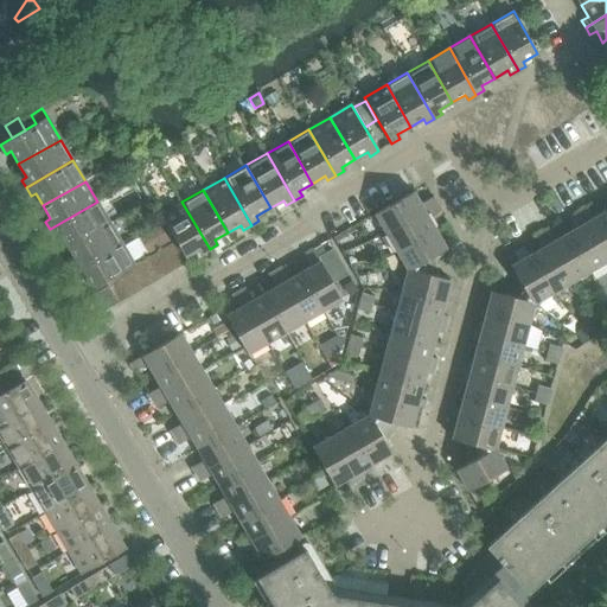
[(385,232),(436,204),(433,197),(420,204),(413,192),(375,213),(385,232)]
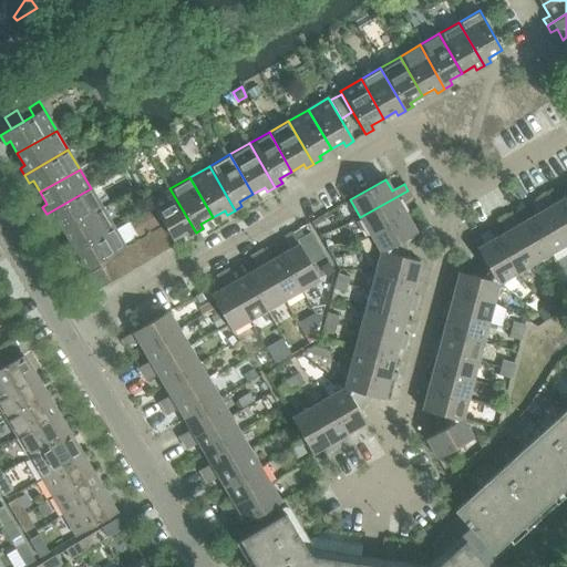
[(63,230),(103,208),(91,188),(47,214),(51,222),(55,219),(63,230)]
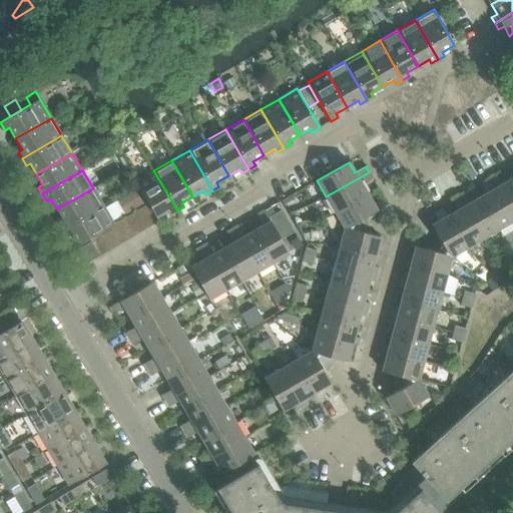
[(177,210),(153,170),(135,181),(147,203),(156,217),(156,216),(168,210),(170,214),(177,210)]
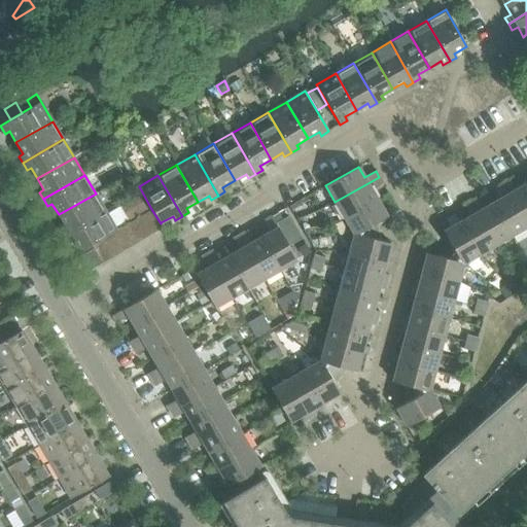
[(377,200),(372,189),(382,183),(379,177),(335,202),(344,218),(377,200)]
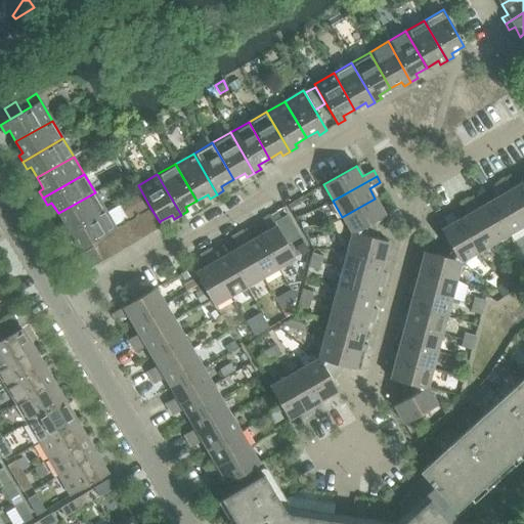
[(523,188),(521,183),(511,189),(505,179),(499,182),(523,225),(523,188)]
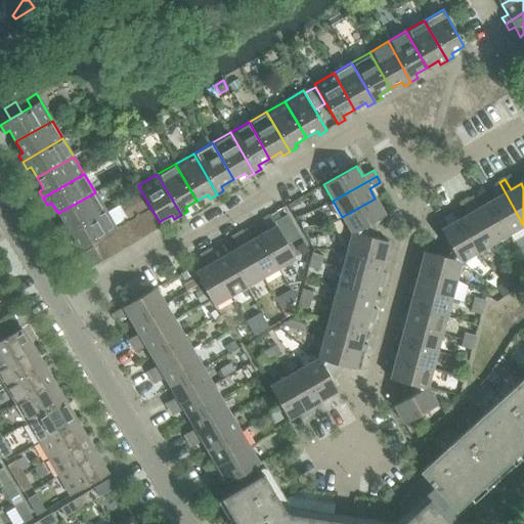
[(523,225),(499,182),(493,185),(499,197),(489,202),(509,234),(523,225)]
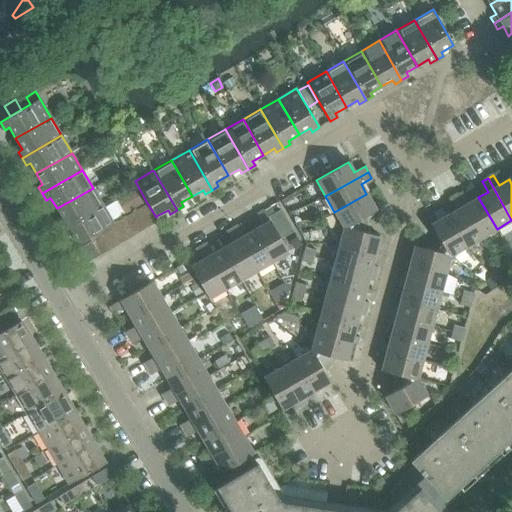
[(63,228),(103,205),(93,188),(57,208),(63,219),(59,222),(63,228)]
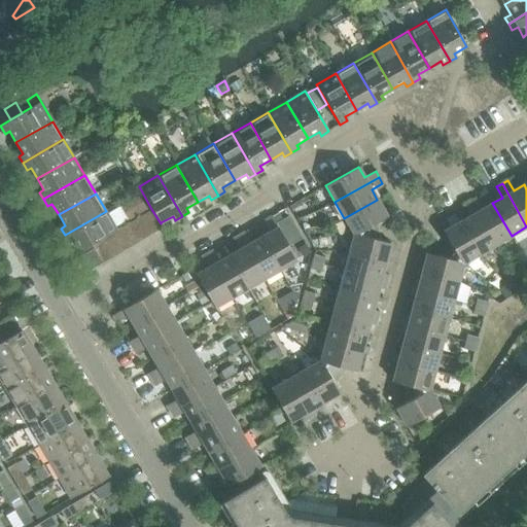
[(150,208),(142,194),(126,204),(134,217),(150,208)]
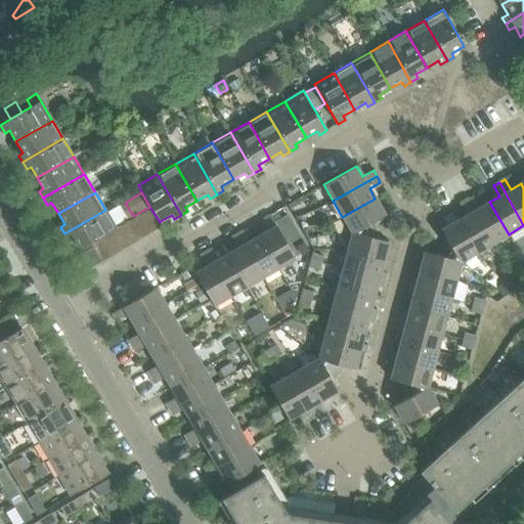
[(509,234),(489,202),(479,208),(473,198),(467,201),(492,244),(509,234)]
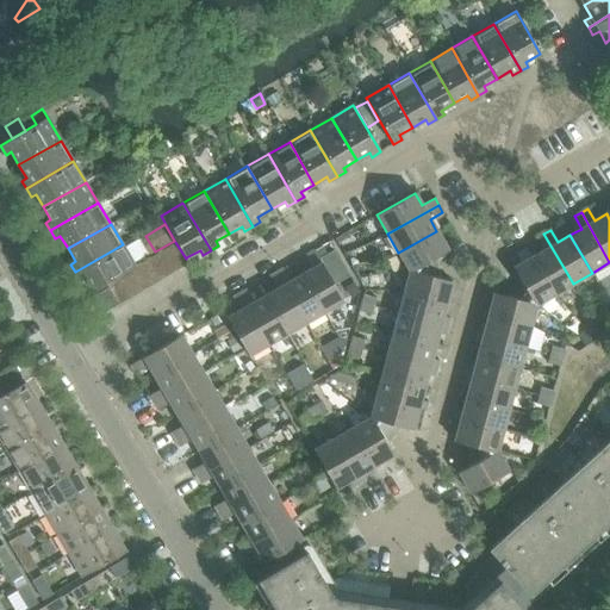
[(436,257),(448,250),(436,231),(398,253),(400,256),(409,272),(437,268),(436,257)]
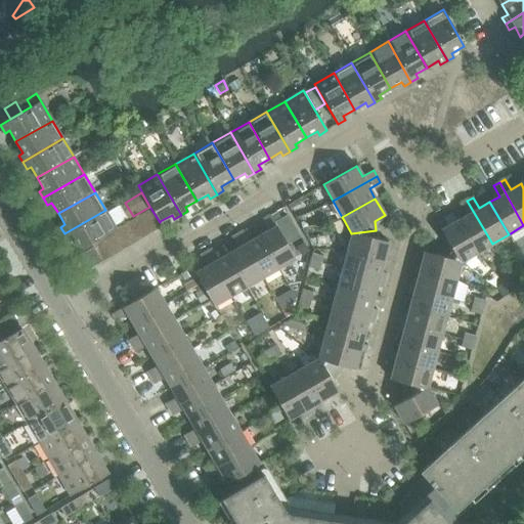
[(492,244),(467,201),(462,204),(468,215),(457,220),(476,253),(492,244)]
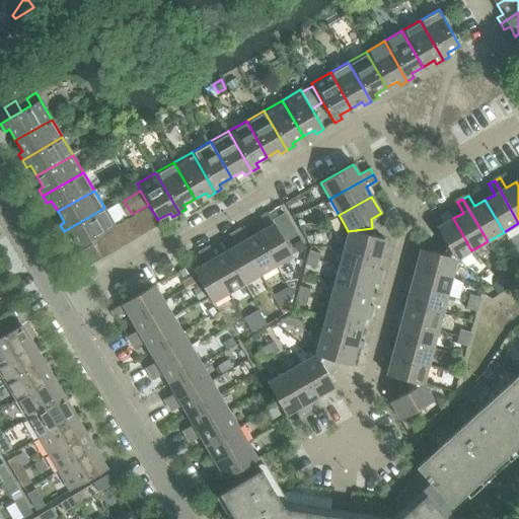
[(158,220),(149,206),(141,211),(151,229),(161,224),(158,219),(158,220)]
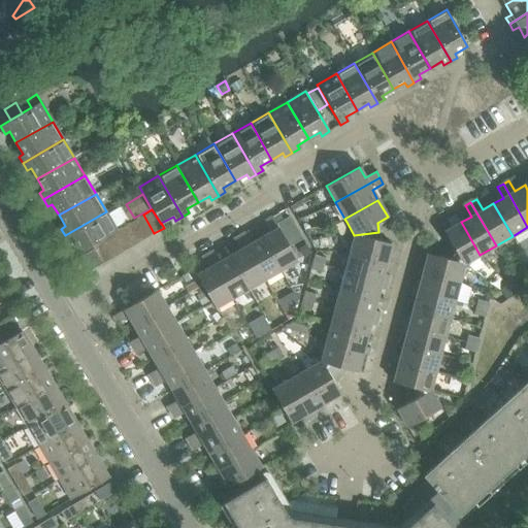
[(91,246),(101,239),(111,233),(118,230),(106,211),(65,235),(69,242),(73,240),(80,253),(91,246)]
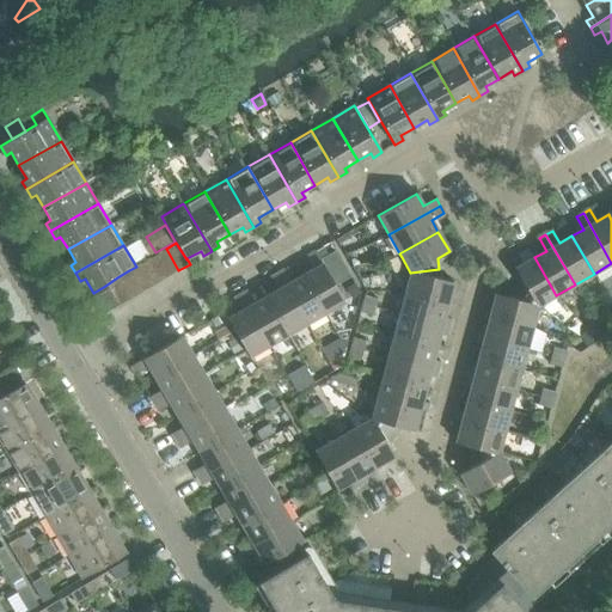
[(178,270),(166,249),(153,256),(166,277),(178,270)]
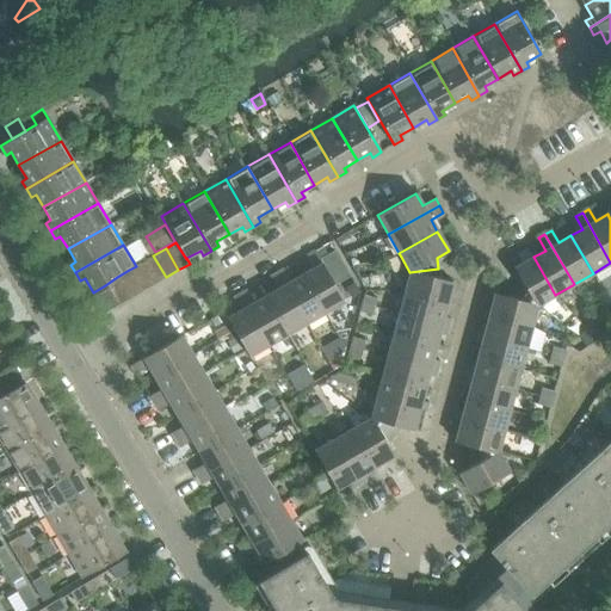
[(344,302),(315,251),(307,255),(314,269),(302,275),(325,313),(344,302)]
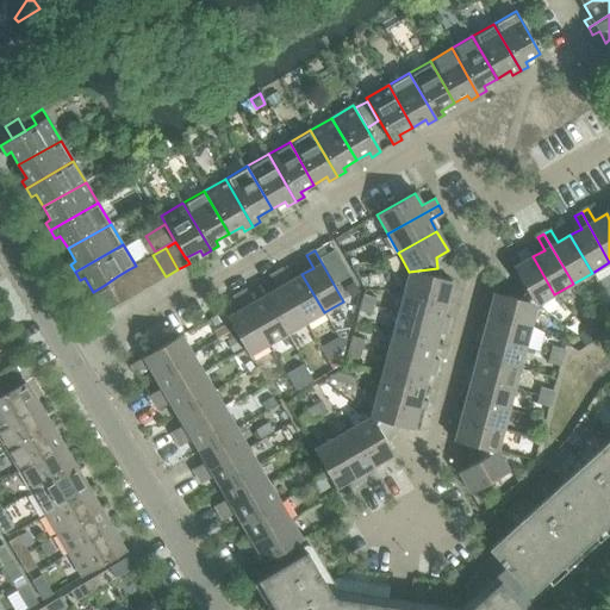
[(166,277),(153,255),(141,262),(154,284),(166,277)]
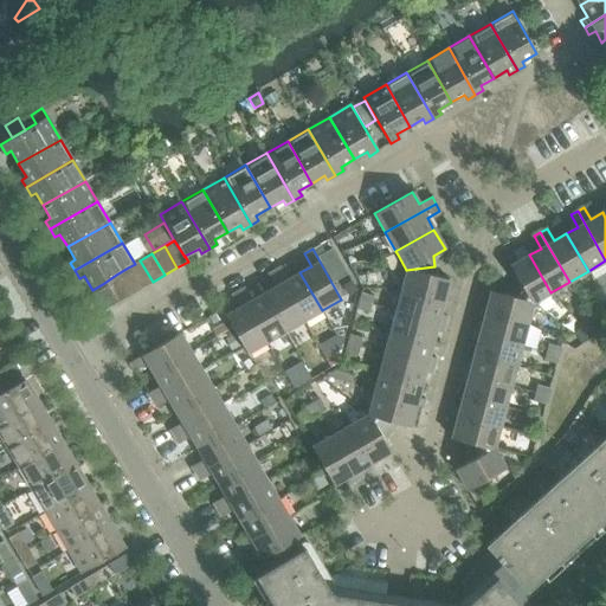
[(550,292),(529,255),(509,266),(516,278),(510,287),(533,303),(550,292)]
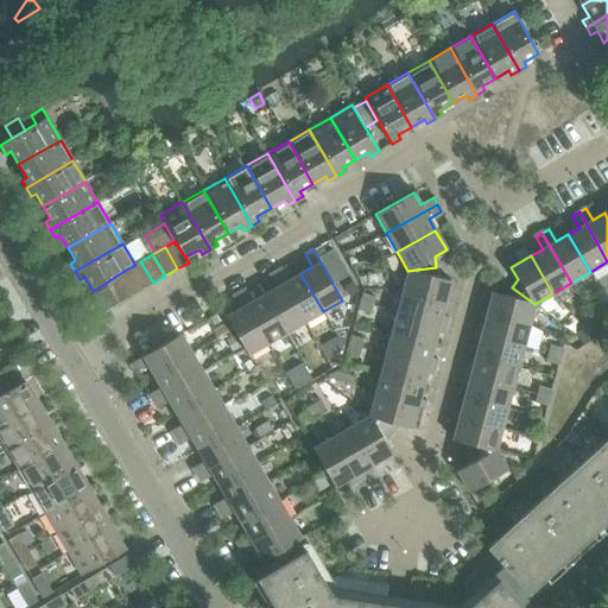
[(140,261),(135,265),(128,268),(141,290),(153,283),(140,261)]
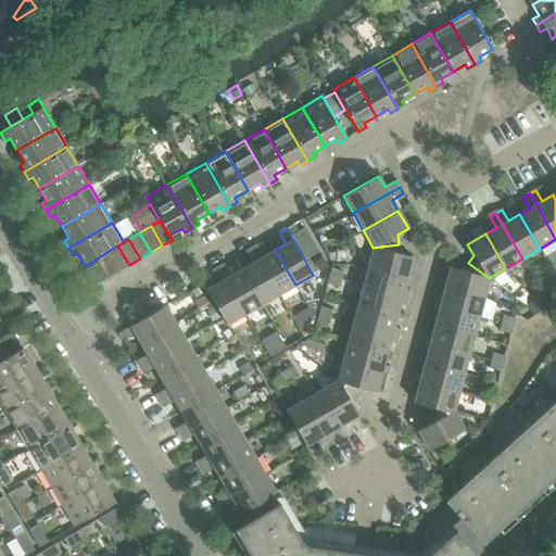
[(295,285),(275,250),(265,256),(258,244),(252,249),(278,294),(295,285)]
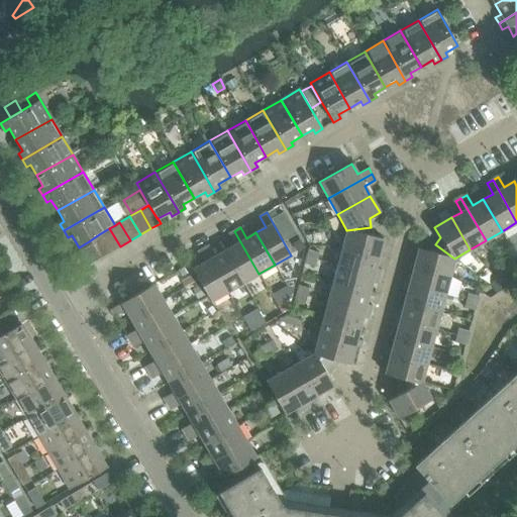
[(379,257),(383,239),(372,235),(371,227),(346,230),(341,247),(379,257)]
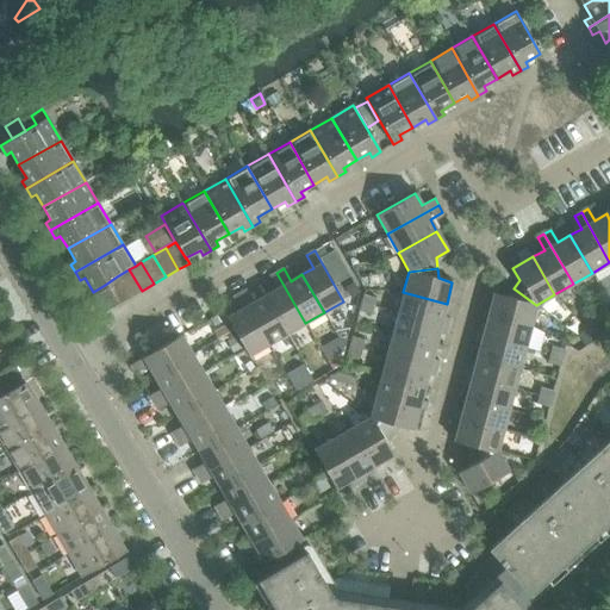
[(142,291),(129,269),(117,277),(130,298),(142,291)]
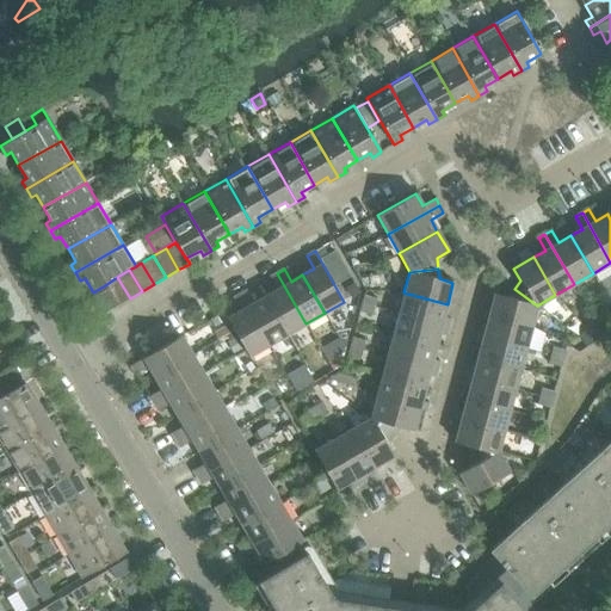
[(306,323),(277,273),(270,277),(277,290),(265,296),(288,334),(306,323)]
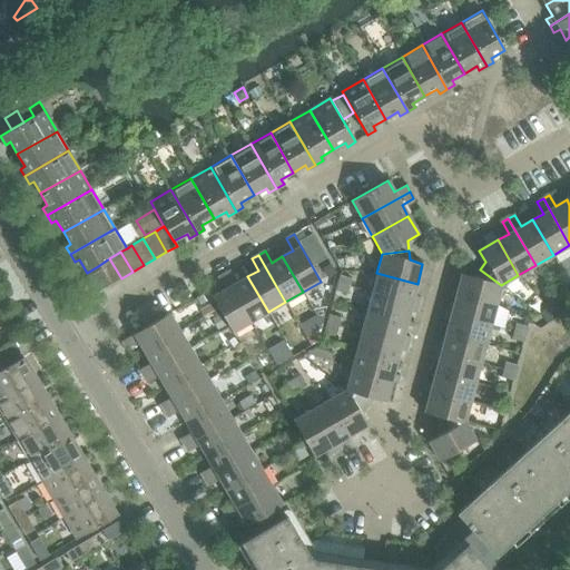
[(121,278),(109,258),(98,266),(100,268),(85,278),(94,294),(110,285),(121,278)]
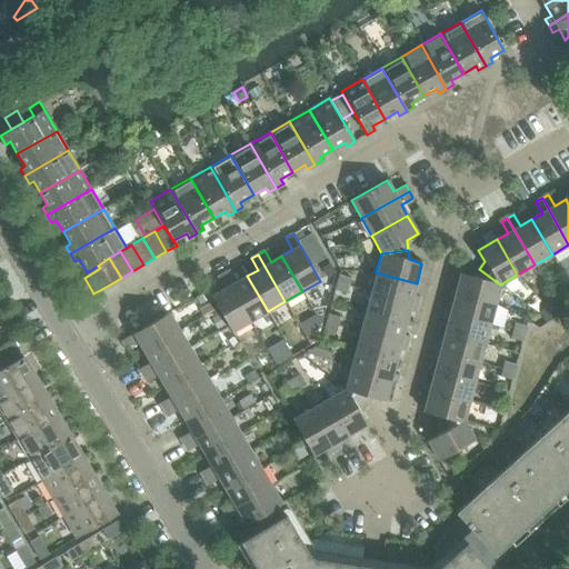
[(496,305),(500,285),(479,269),(473,277),(460,273),(455,293),(496,305)]
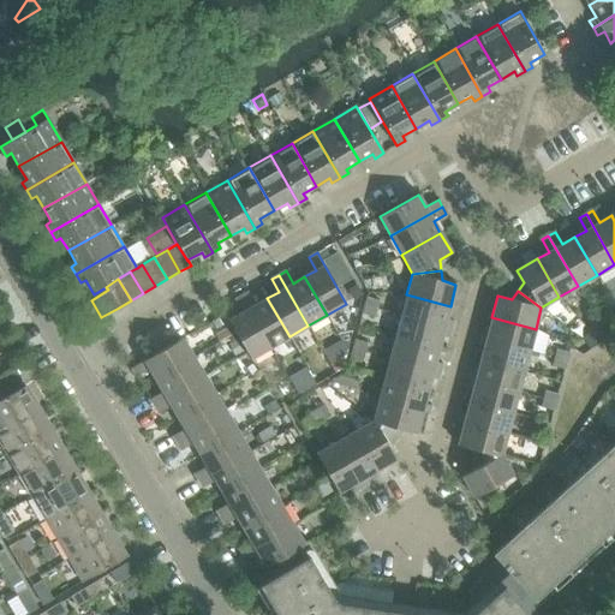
[(290,336),(267,298),(255,305),(248,292),(240,297),(270,347),(290,336)]
